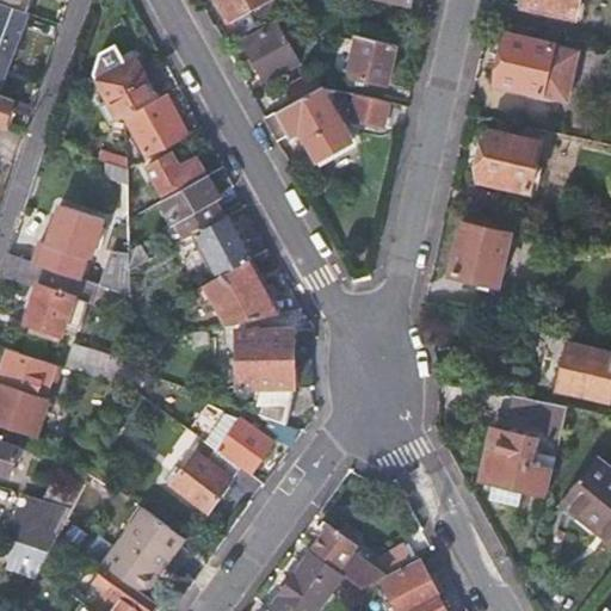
[(0,0),(0,1),(28,12),(31,0),(0,0)]
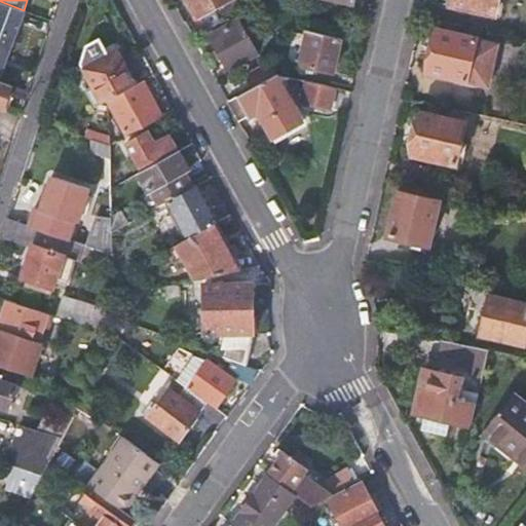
[(190,0),(208,31),(237,13),(239,5),(236,0),(190,0)]
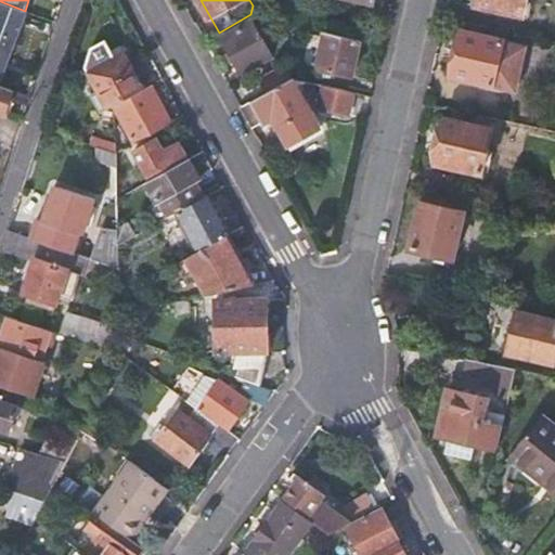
[(525,0),(475,0),(474,5),(521,16),(525,0)]
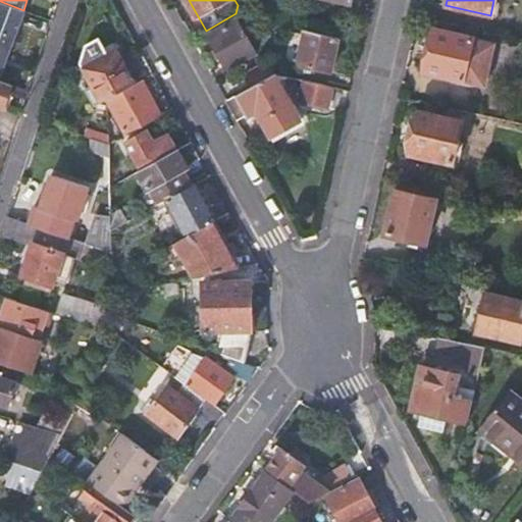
[(0,79),(25,10),(23,10),(0,1),(0,79)]
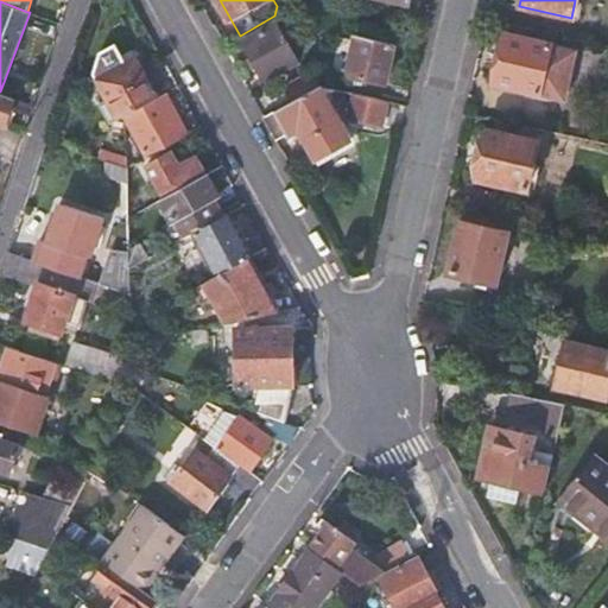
[(276,27),(241,48),(263,86),(297,65),(276,27)]
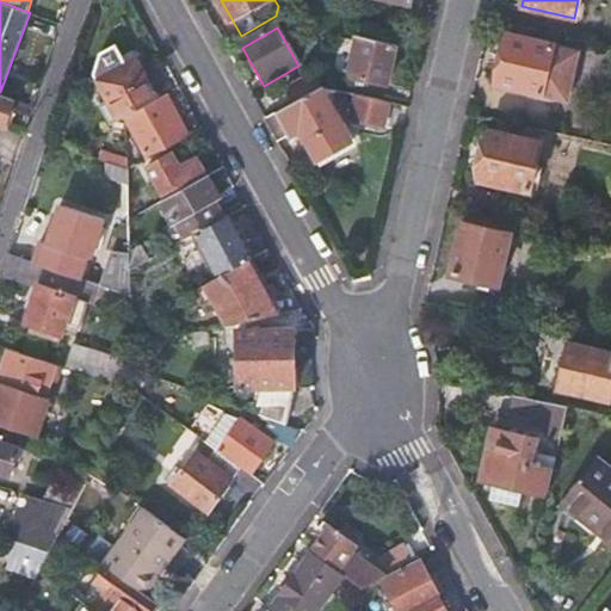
[(396,43),(358,34),(349,75),(388,84),(396,43)]
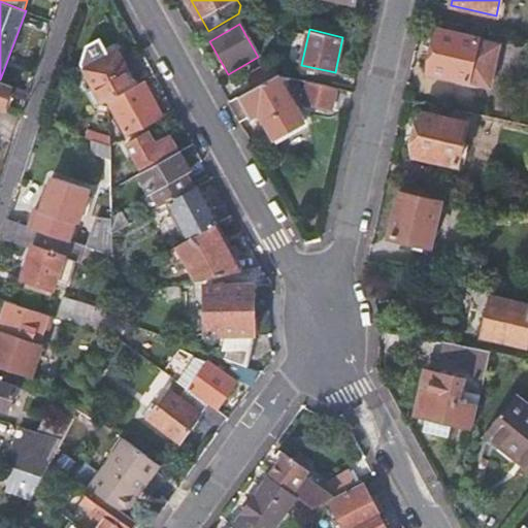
[(427,72),(467,83),(477,39),(438,30),(427,72)]
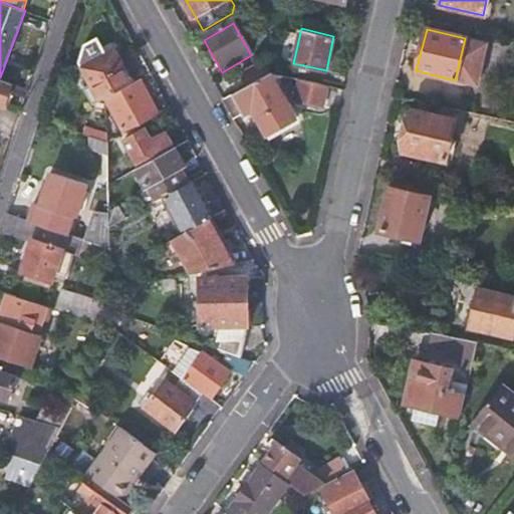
[(487,43),(465,38),(455,80),(476,85),(487,43)]
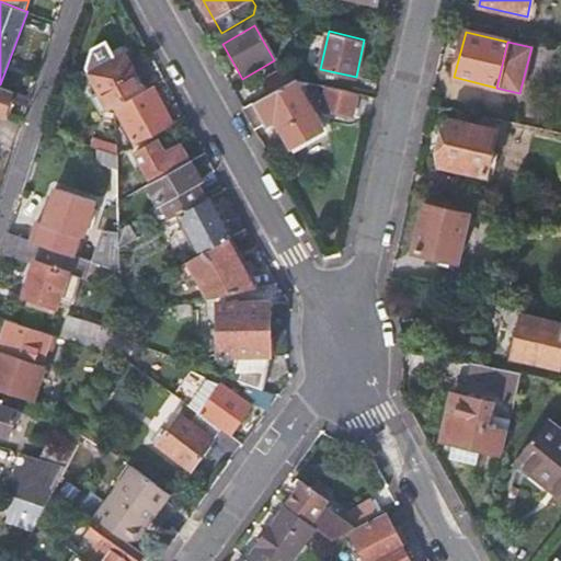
[(89,75),(99,91),(109,110),(115,106),(145,90),(124,55),(89,75)]
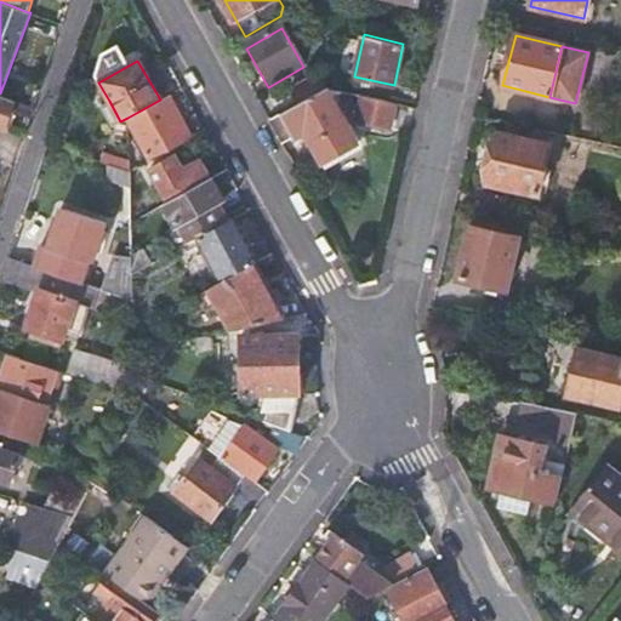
[(332,85),(269,120),(281,143),(305,131),(323,165),(364,142),(332,85)]
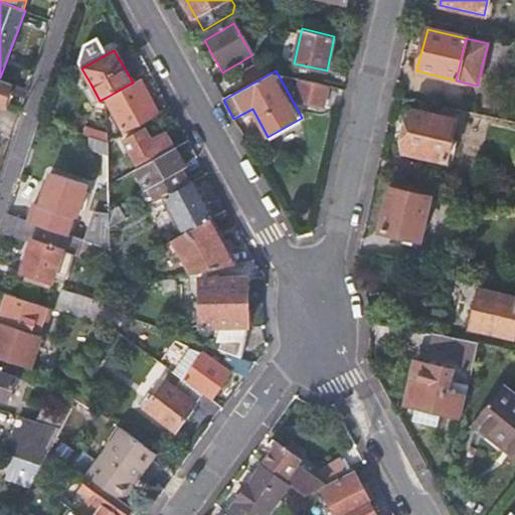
[(0,105),(4,107),(12,83),(0,78),(0,105)]
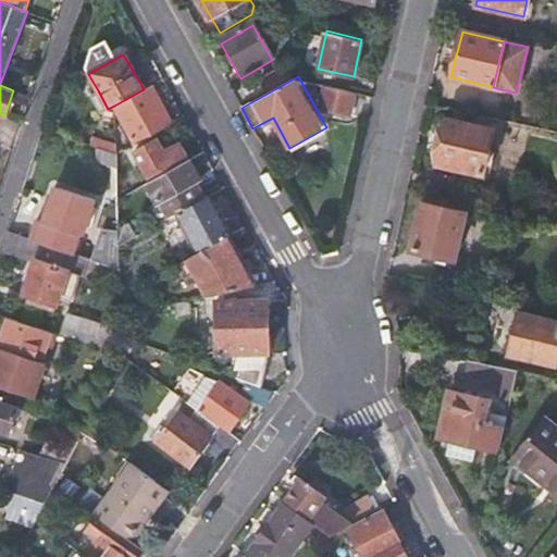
[(144,89),(114,106),(135,144),(169,124),(148,86),(144,89)]
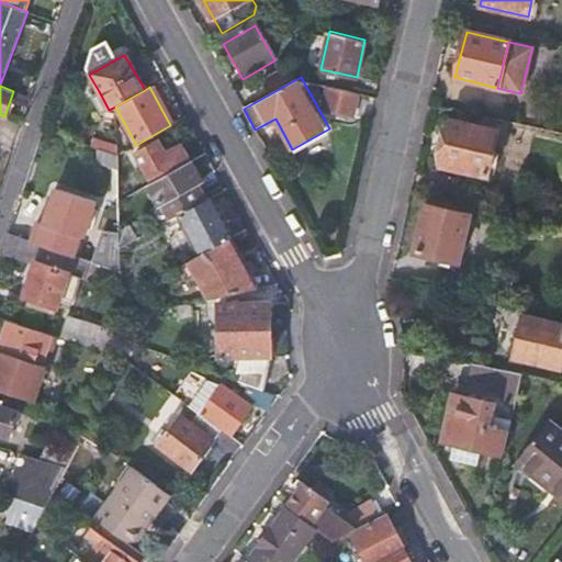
[(352,119),(358,93),(329,88),(324,111),(352,119)]
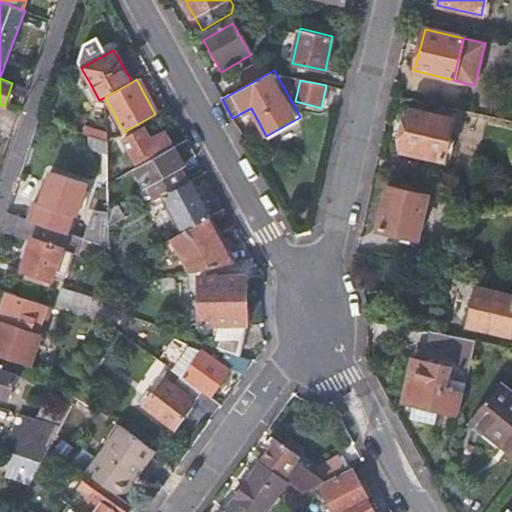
[(99,100),(90,83),(83,88),(92,104),(99,100)]
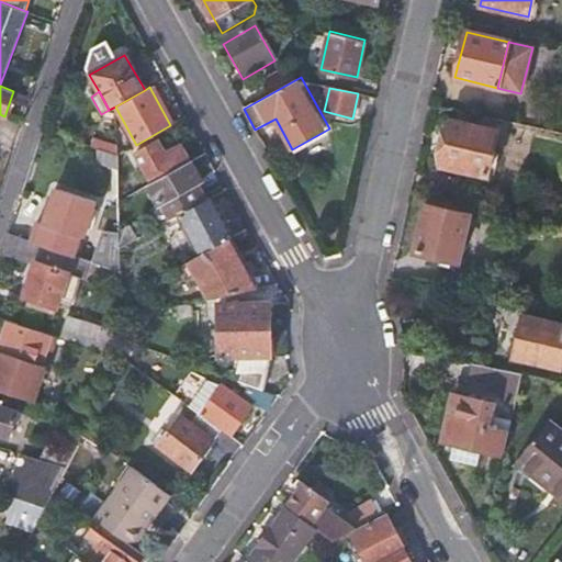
[(494,131),(497,119),(459,110),(456,122),(494,131)]
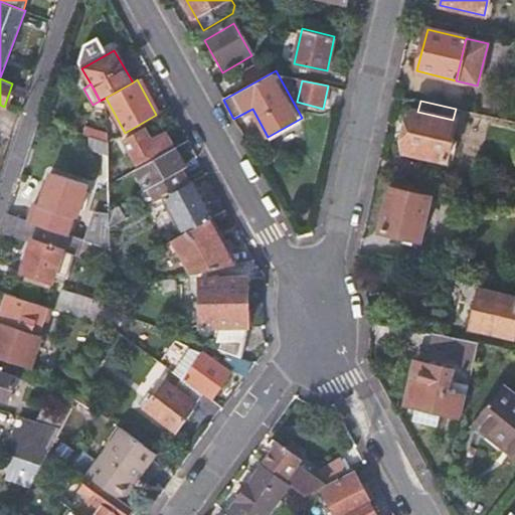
[(453,120),(417,112),(414,111),(407,114),(405,123),(409,127),(407,134),(401,137),(400,145),(404,152),(445,161),(455,120),(453,120)]
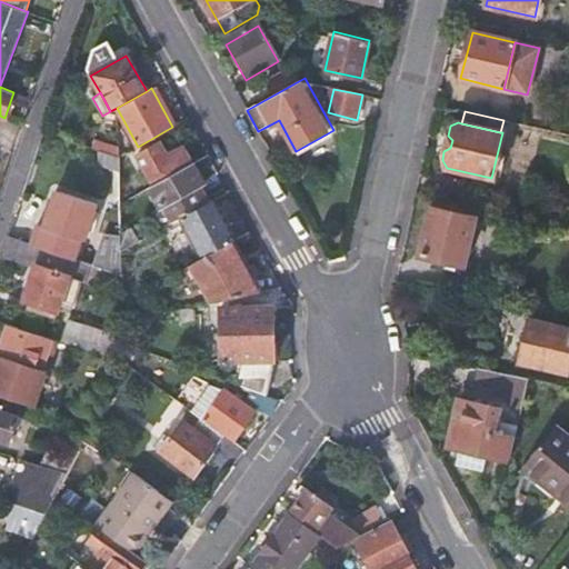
[(97,139),(95,148),(101,151),(118,157),(118,147),(97,139)]
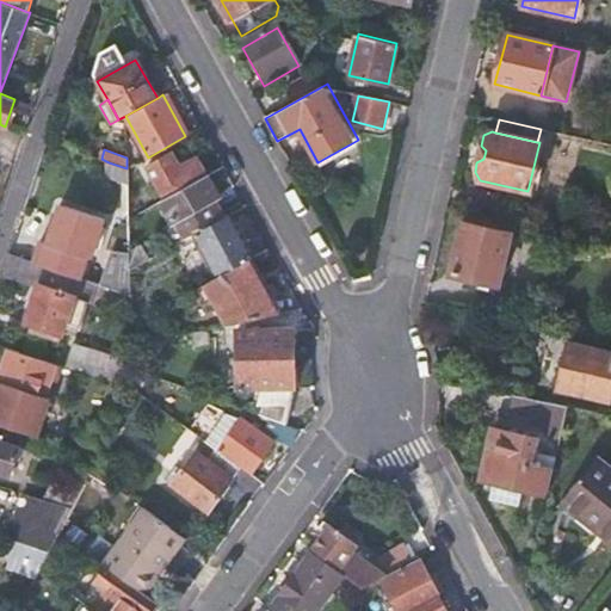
[(139,171),(158,203),(207,176),(196,156),(172,170),(164,156),(139,171)]
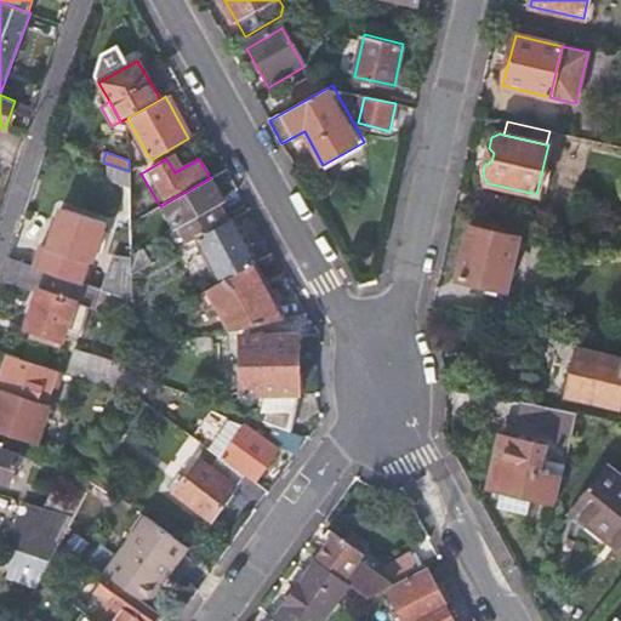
[(129,171),(110,165),(110,178),(129,184),(129,172),(129,171)]
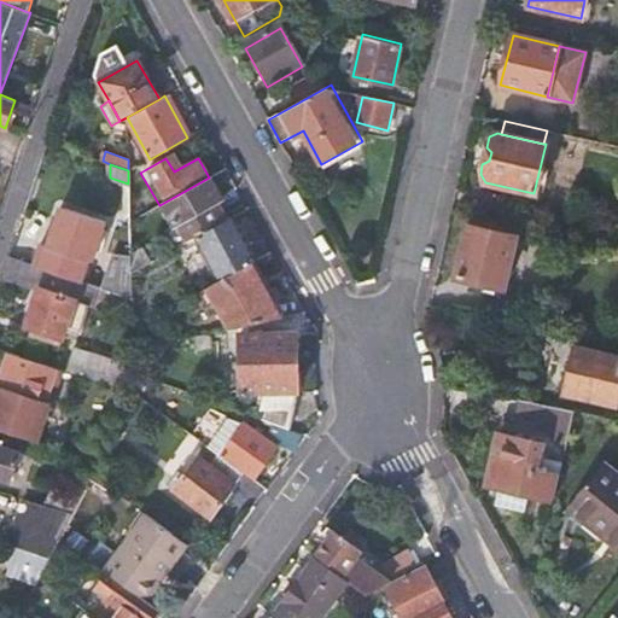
[(209,178),(159,205),(155,208),(153,209),(164,228),(165,227),(176,246),(192,238),(223,221),(214,200),(220,197),(209,178)]
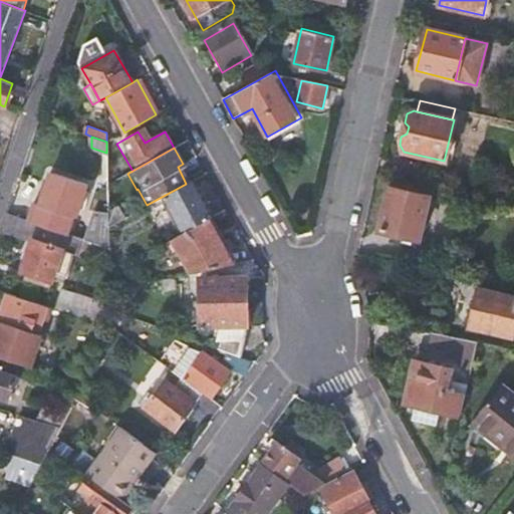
[(39,225),(66,234),(72,214),(76,216),(86,184),(55,173),(44,205),(46,205),(39,225)]
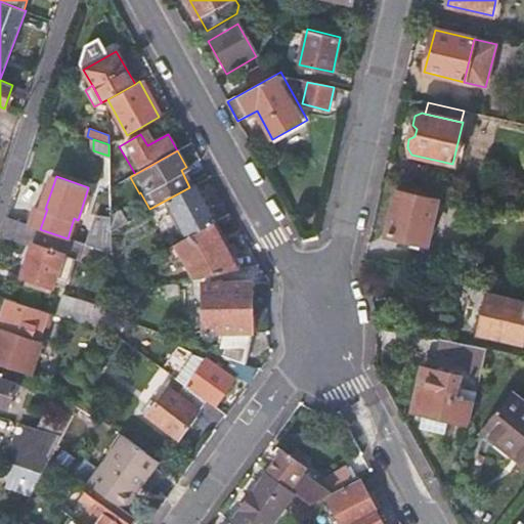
[(438,190),(398,181),(387,233),(427,243),(438,190)]
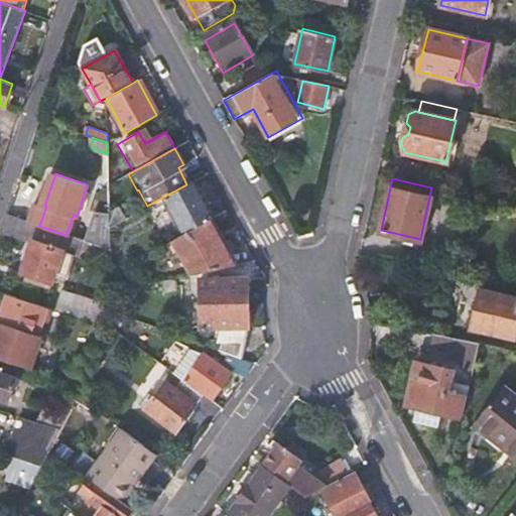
[(212,219),(191,181),(186,184),(160,199),(180,236),(209,221),(212,219)]
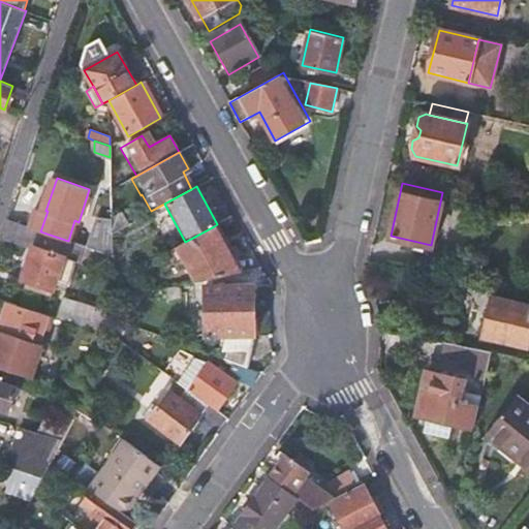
[(112,220),(113,232),(132,221),(127,212),(112,220)]
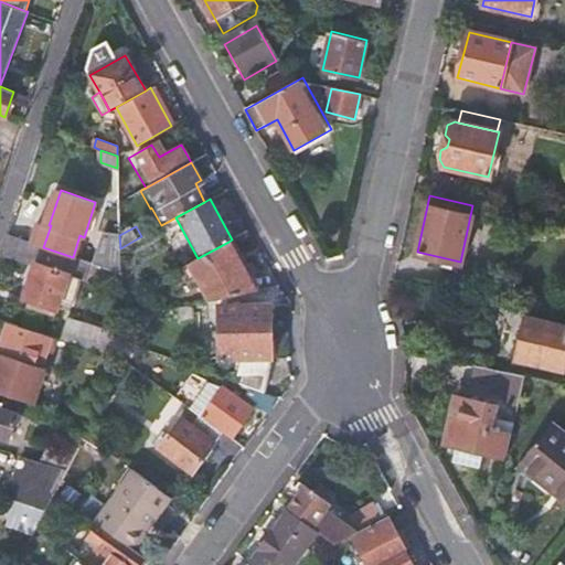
[(91,263),(73,257),(43,247),(8,235),(1,255),(35,266),(24,297),(57,307),(60,301),(72,305),(82,275),(86,276),(91,263)]
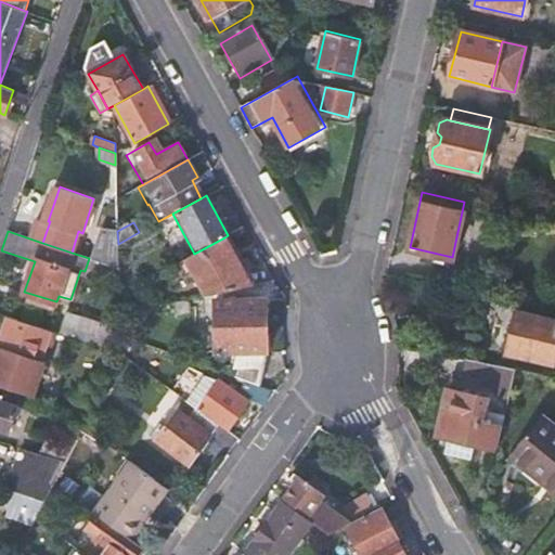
[(250,285),(224,237),(194,254),(188,257),(196,272),(208,295),(250,285)]
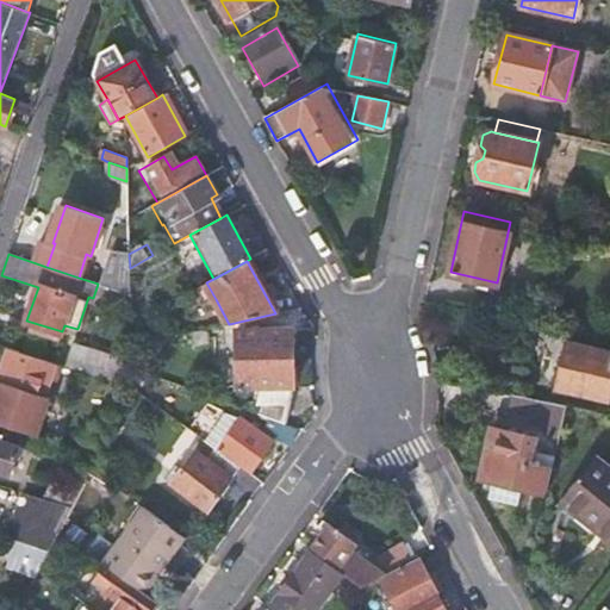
[(104,269),(99,285),(130,296),(130,278),(104,269)]
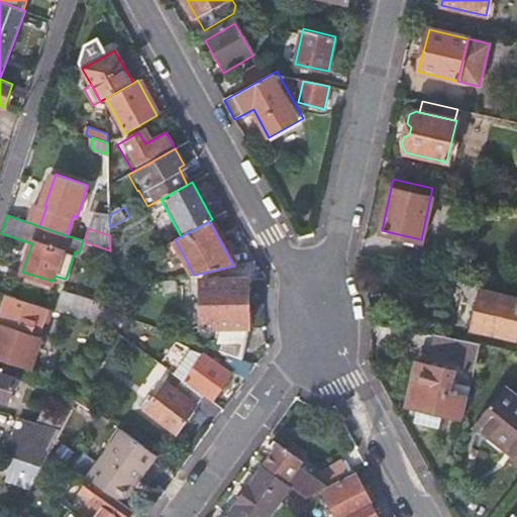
[(174,279),(162,282),(165,294),(177,291),(174,279)]
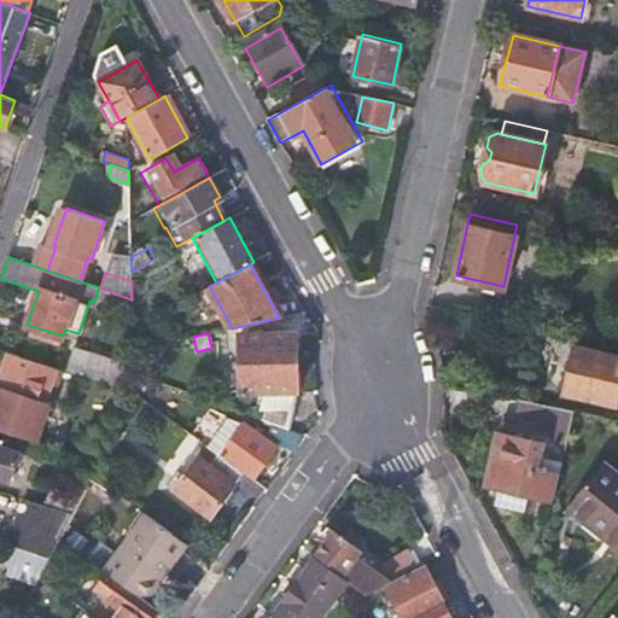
[(256,401),(250,417),(289,431),(297,391),(296,333),(239,336),(240,392),(263,392),(261,402),(256,401)]
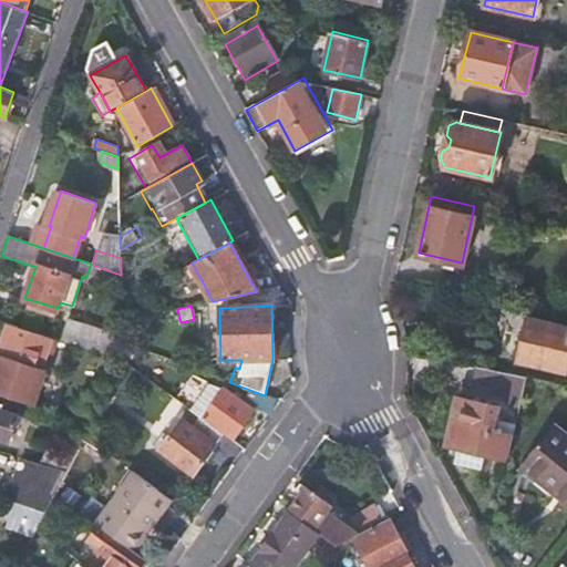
[(566,352),(566,328),(528,319),(518,361),(563,371),(566,352)]
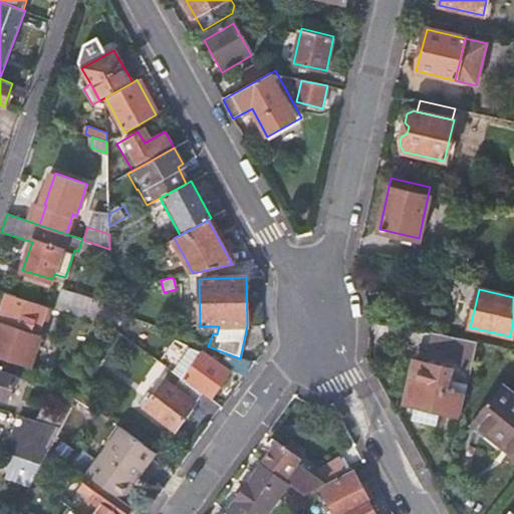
[(55,310),(112,328),(111,310),(111,305),(75,294),(75,295),(61,291),(55,310)]
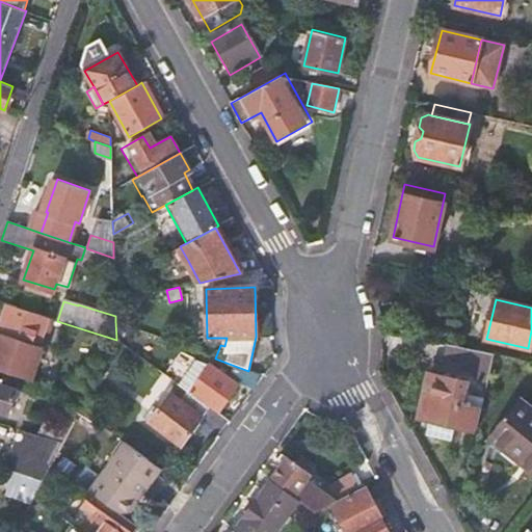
[(57,321),(7,304),(0,326),(0,334),(2,335),(0,338),(0,370),(36,382),(48,348),(43,347),(48,333),(53,334),(57,321)]
